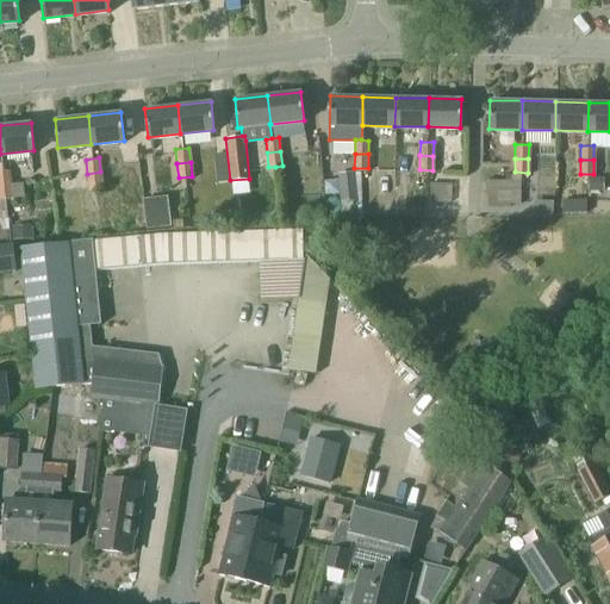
[(437,168),(439,188),(460,187),(459,167),(437,168)]
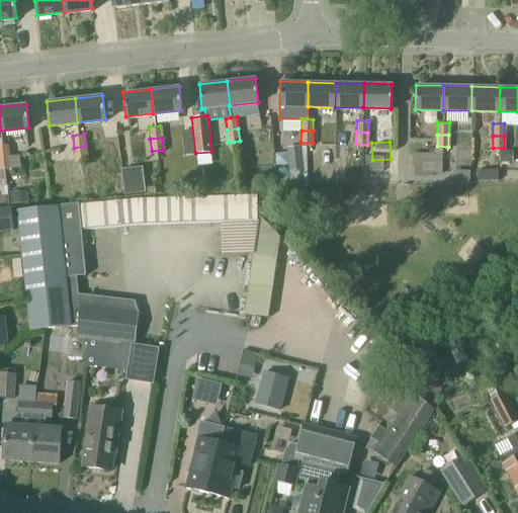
[(0,143),(0,155),(9,155),(7,143),(0,143)]
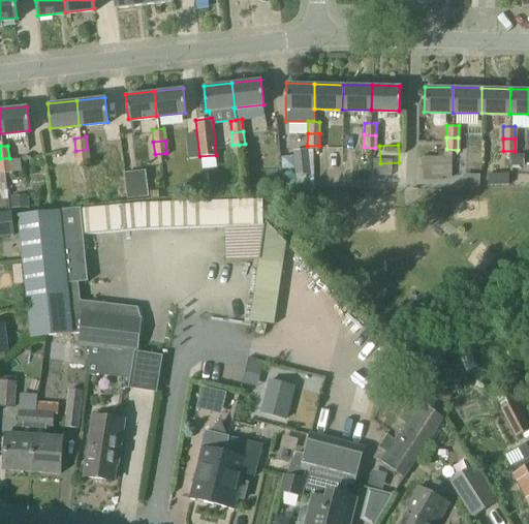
[(309,173),(307,147),(293,148),(296,174),(309,173)]
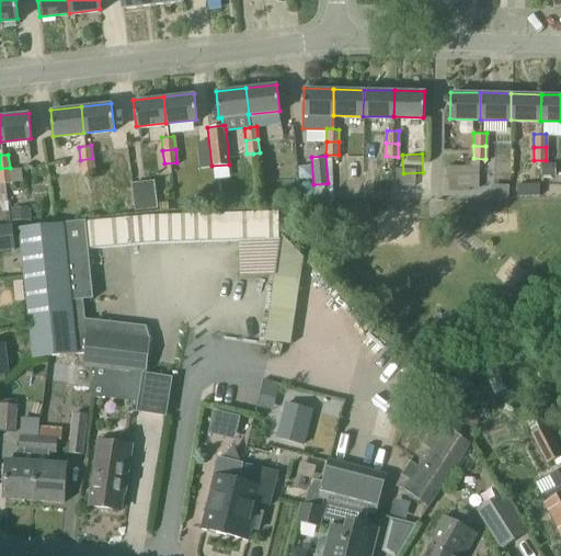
[(92,158),(80,160),(82,173),(94,171),(92,158)]
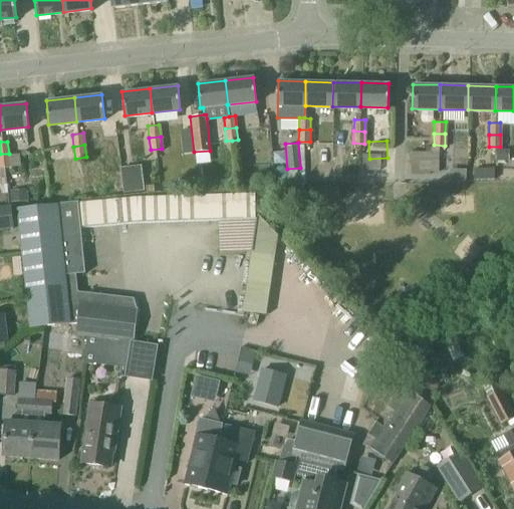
[(9,154),(0,154),(0,167),(10,166),(9,154)]
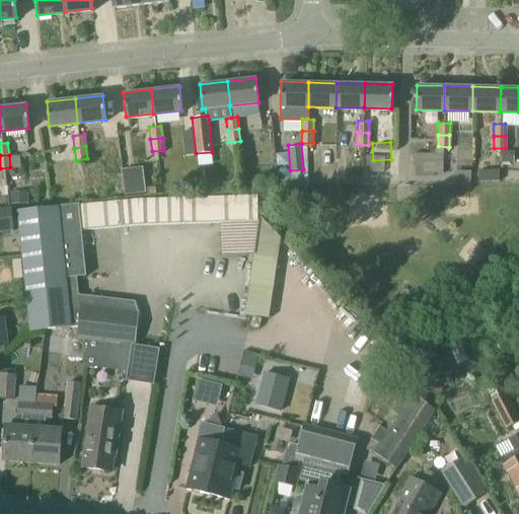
[(134,166),(121,168),(124,193),(136,192),(134,166)]
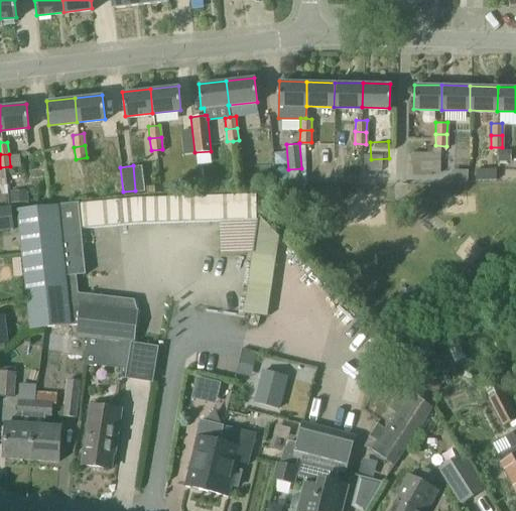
[(25,186),(8,188),(9,201),(26,199),(25,186)]
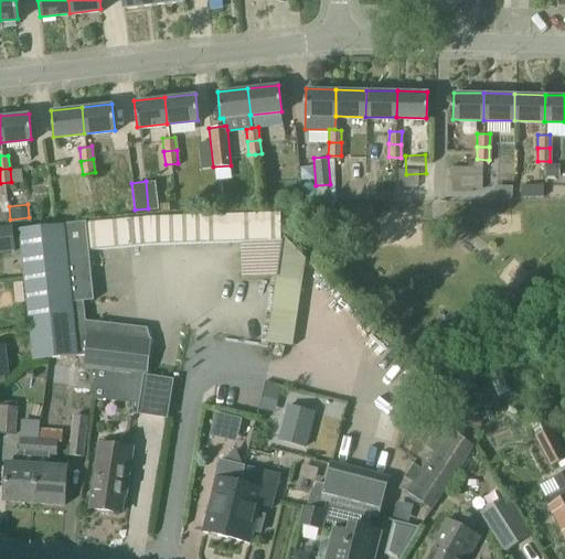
[(323,223),(322,204),(310,204),(310,223),(323,223)]
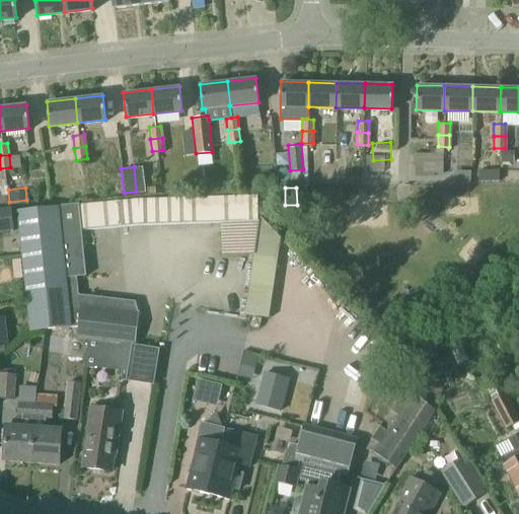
[(138,198),(139,223),(255,220),(255,195),(138,198)]
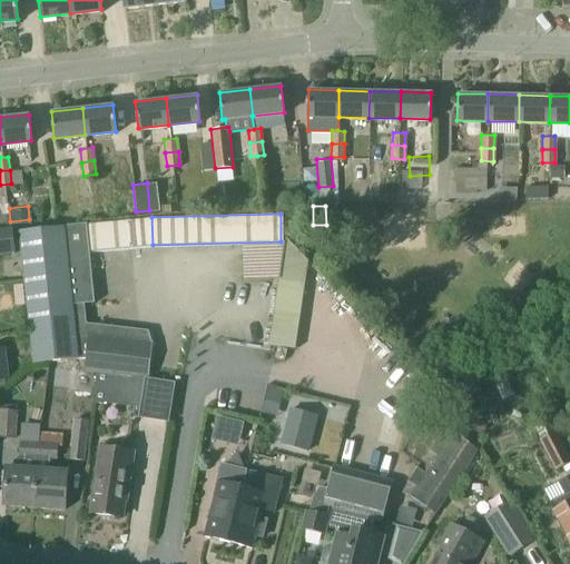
[(149,217),(85,224),(88,251),(151,245),(149,217)]
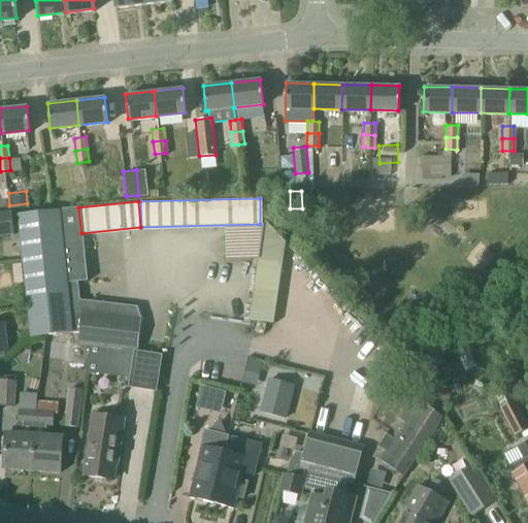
[(59,208),(19,213),(30,334),(72,330),(75,330),(78,330),(77,338),(136,346),(139,316),(136,304),(106,300),(105,309),(94,308),(95,299),(78,297),(77,291),(69,292),(68,280),(76,279),(87,278),(81,233),(78,207),(78,204),(59,206),(59,208)]
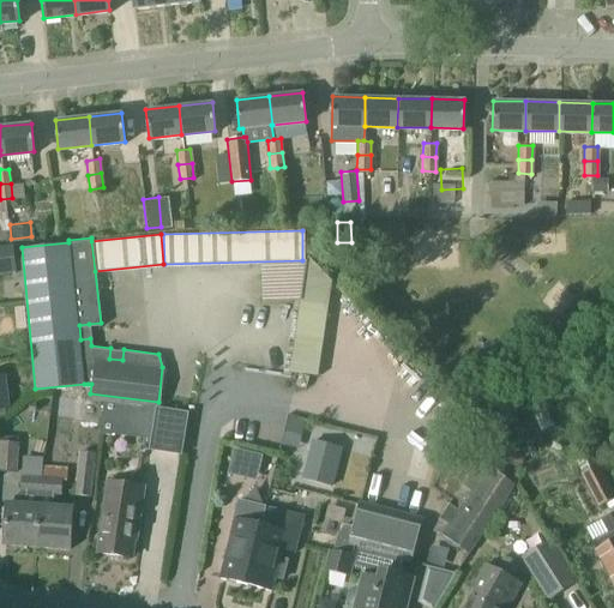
[(10,245),(0,245),(0,271),(13,270),(10,245)]
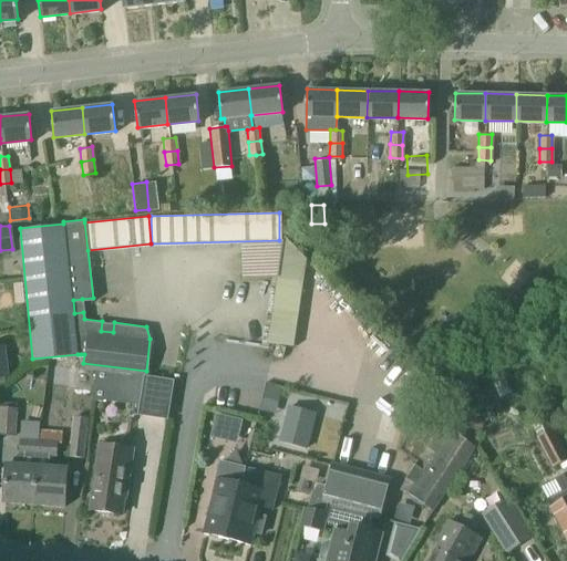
[(91,396),(131,401),(134,376),(94,371),(91,396)]
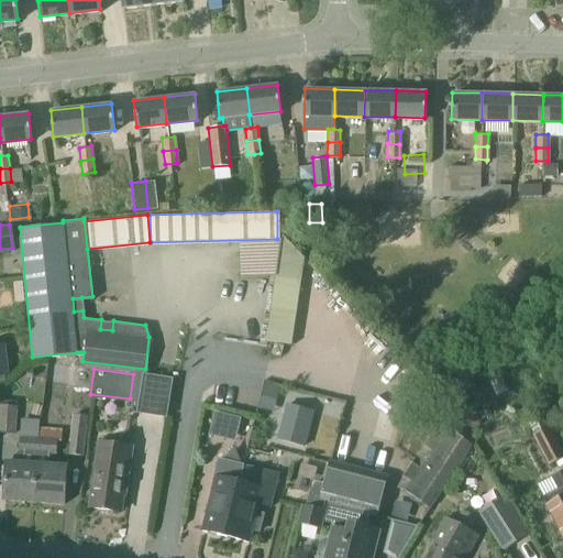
[(169,376),(141,372),(135,409),(164,414),(169,376)]
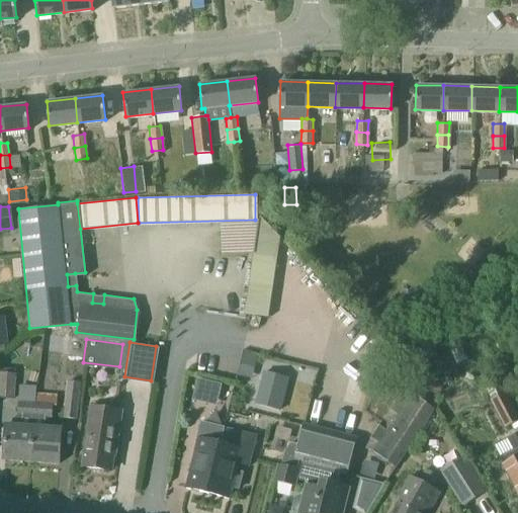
[(226,380),(227,367),(200,364),(197,391),(232,394),(233,381),(226,380)]
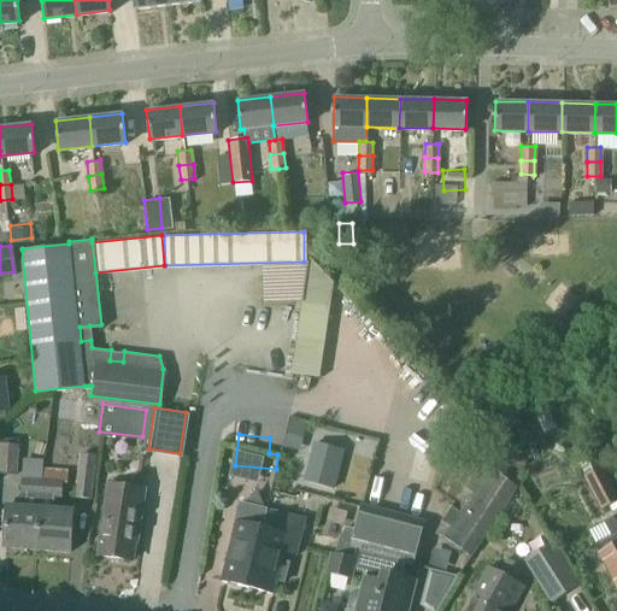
[(18,442),(0,440),(0,469),(16,471),(18,442)]
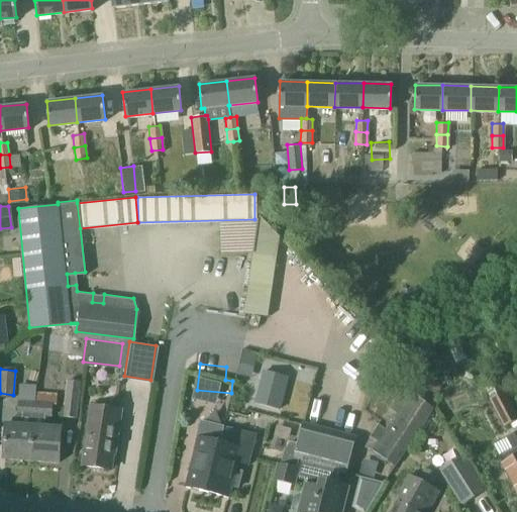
[(281,399),(286,377),(262,370),(253,400),(278,407),(281,399)]
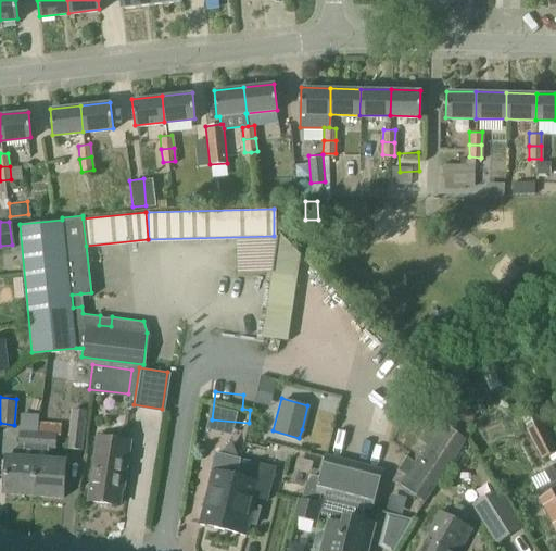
[(427,424),(404,409),(396,404),(387,437),(409,451),(427,424)]
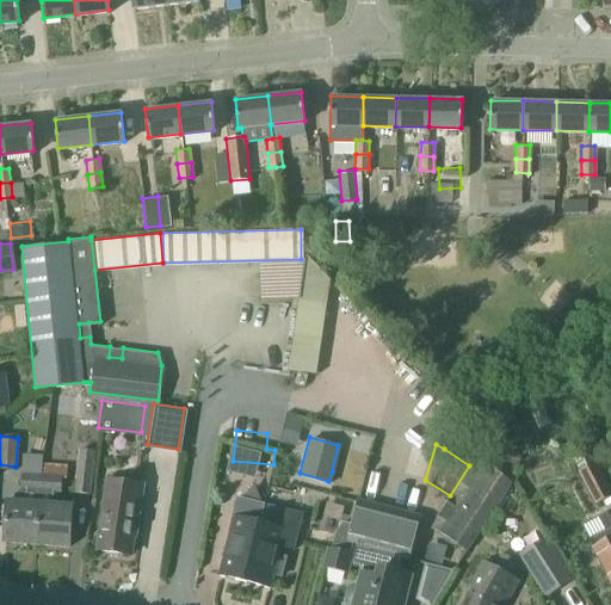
[(93,449),(79,448),(74,491),(88,492),(93,449)]
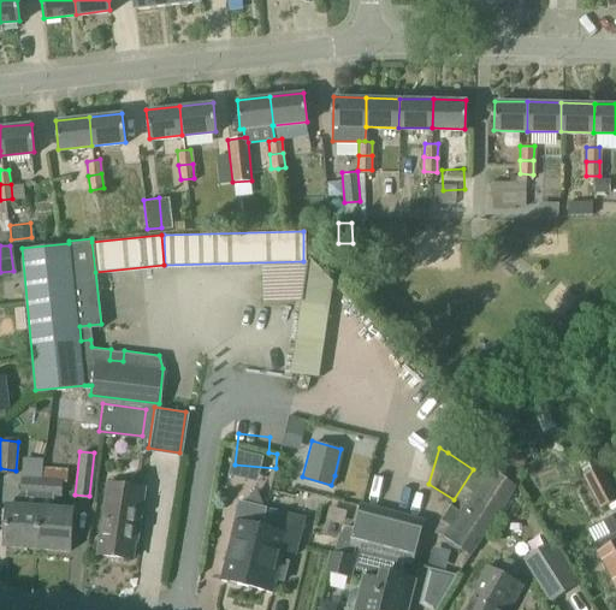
[(473,469),(454,499),(434,528),(468,550),(514,483),(480,460),(473,469)]
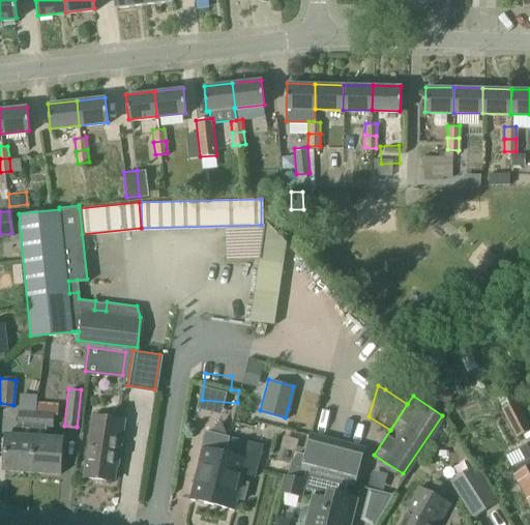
[(501,408),(517,438),(529,430),(529,425),(518,400),(501,408)]
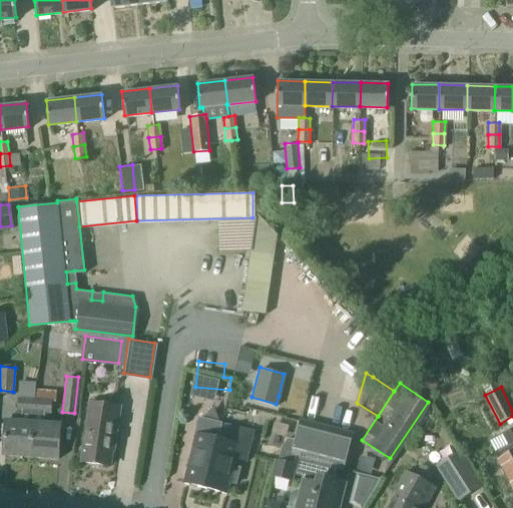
[(6,419),(4,453),(30,455),(33,421),(33,414),(35,400),(35,397),(17,395),(17,398),(16,408),(6,419)]
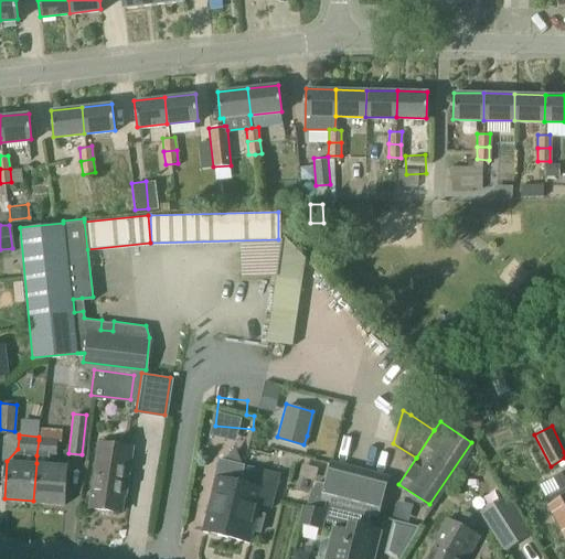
[(39,440),(36,455),(36,463),(33,501),(63,503),(66,465),(48,464),(49,457),(56,458),(59,441),(39,440)]
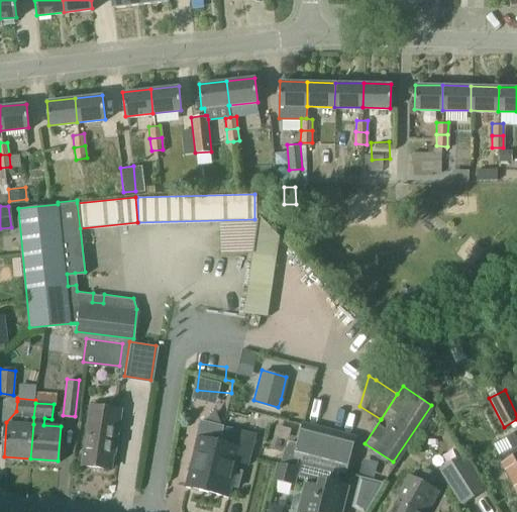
[(120,408),(91,403),(83,463),(96,465),(95,466),(99,467),(99,465),(109,467),(112,451),(113,451),(120,408)]
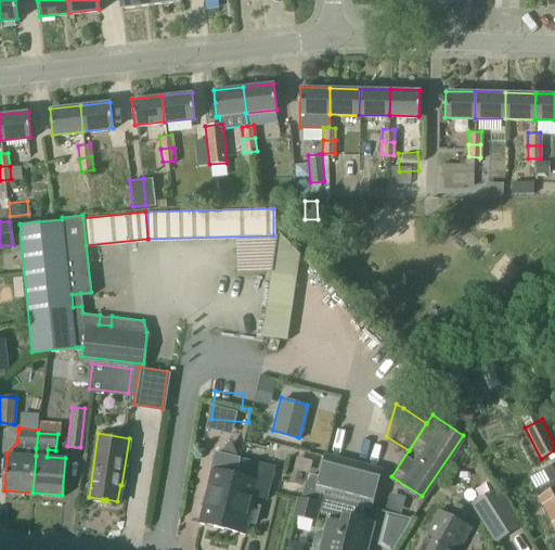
[(379,465),(376,464),(326,452),(323,451),(315,485),(305,482),(300,497),(297,496),(293,512),(313,517),(320,493),(370,504),(379,465)]
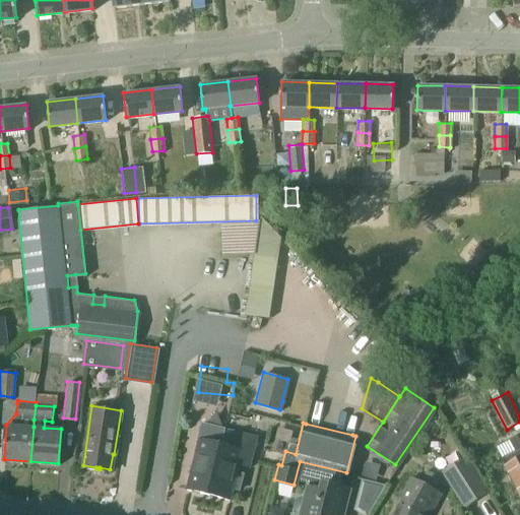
[(222,427),(218,442),(207,493),(229,498),(232,487),(237,488),(240,477),(234,476),(238,462),(248,465),(256,435),(222,427)]
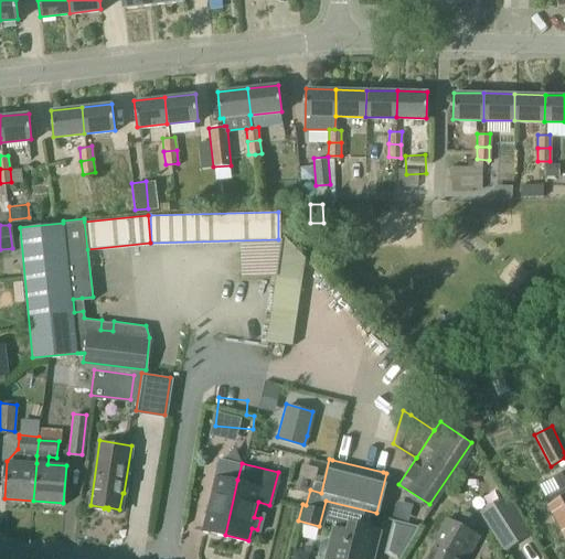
[(202,529),(225,535),(237,480),(236,480),(238,470),(219,464),(203,528),(202,528),(202,529)]
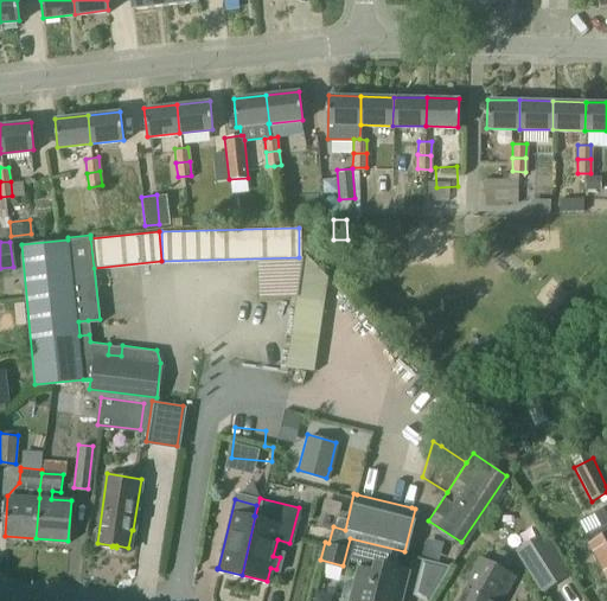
[(588,543),(606,576),(606,575),(606,522),(585,534),(589,542),(588,543)]
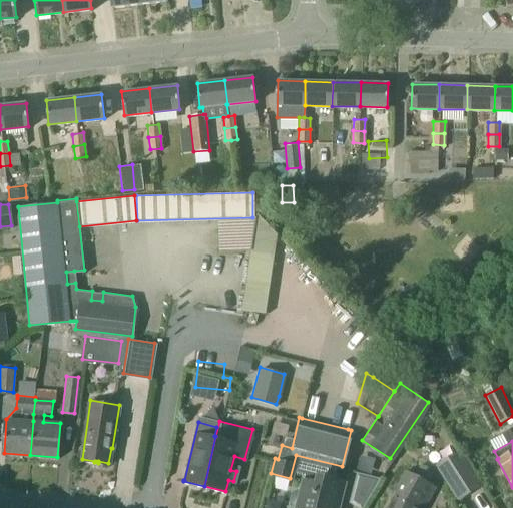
[(434,465),(457,501),(483,485),(460,449),(434,465)]
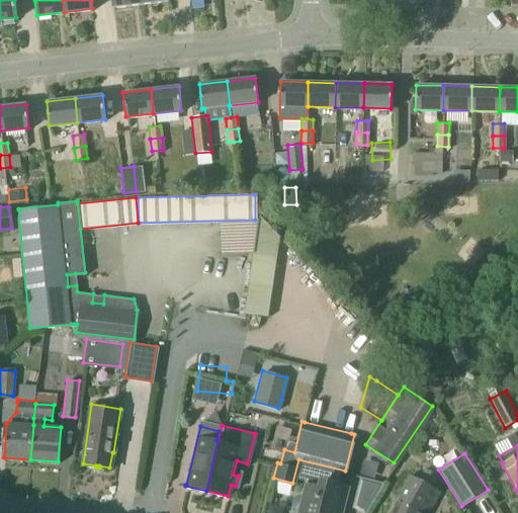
[(375,503),(390,475),(369,465),(355,493),(375,503)]
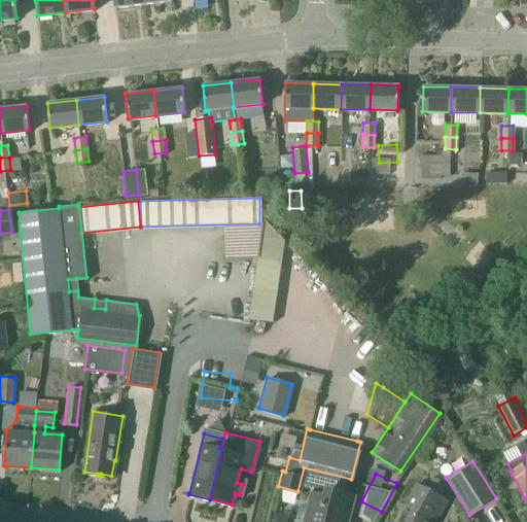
[(406,508),(397,521),(428,521),(429,521),(428,520),(442,497),(437,495),(445,482),(432,475),(425,488),(415,483),(408,496),(412,498),(407,509),(406,508)]
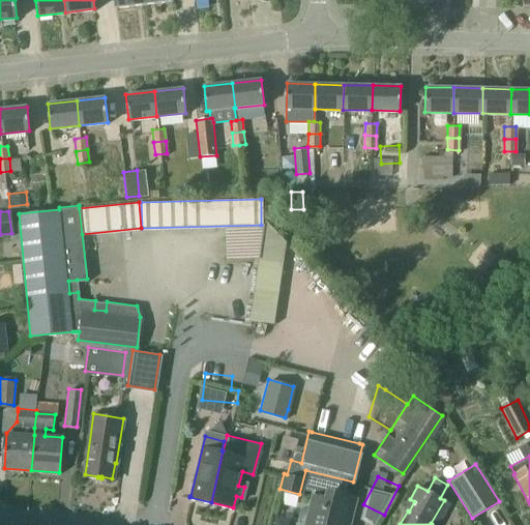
[(305,521),(304,524),(348,524),(355,496),(328,490),(327,497),(313,494),(310,505),(306,504),(302,505),(300,507),(298,514),(299,518),(302,520),(305,521)]
